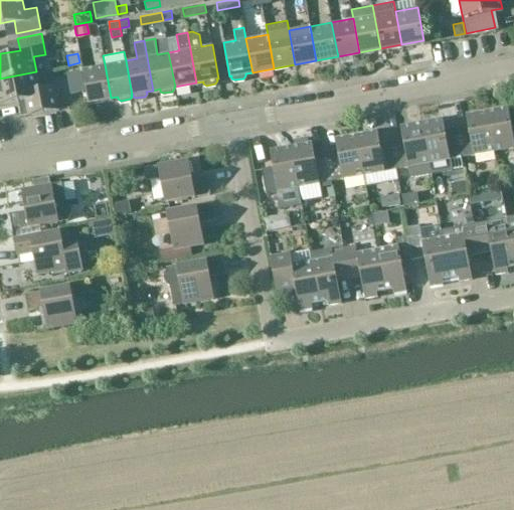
[(89,103),(111,98),(105,64),(82,68),(89,103)]
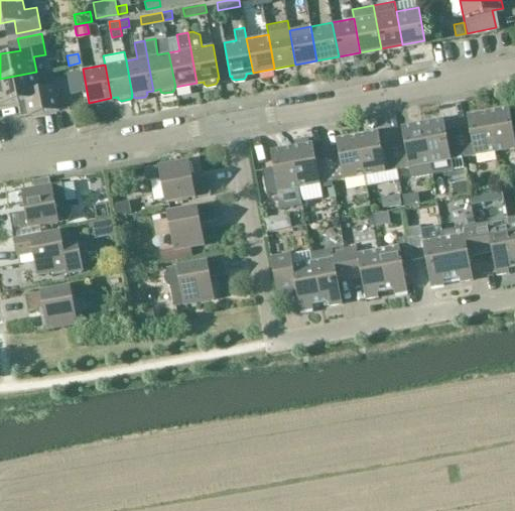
[(38,87),(36,72),(0,79),(0,103),(28,98),(31,113),(58,108),(58,105),(54,84),(38,87)]
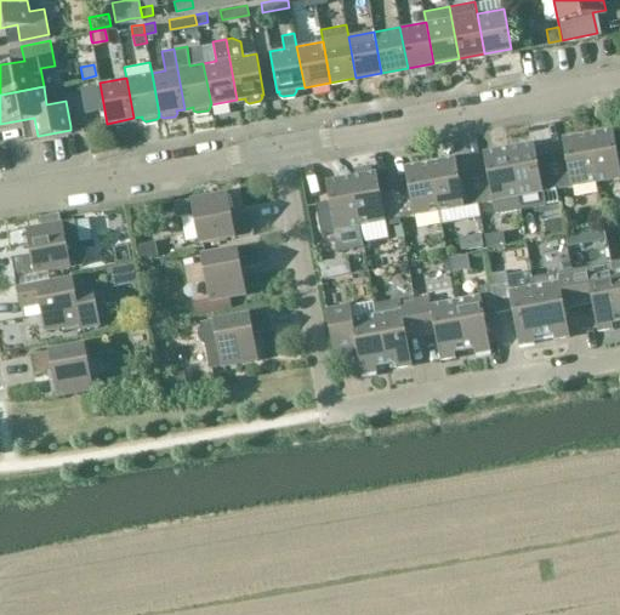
[(613,127),(587,131),(596,180),(619,175),(619,146),(616,147),(613,127)]
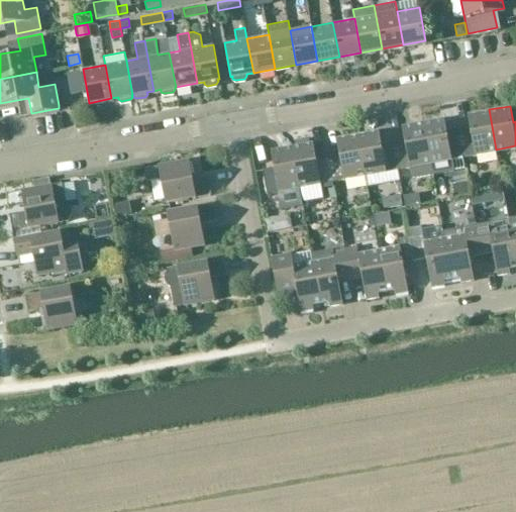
[(471,129),(458,132),(463,156),(496,149),(489,109),(468,113),(471,129)]
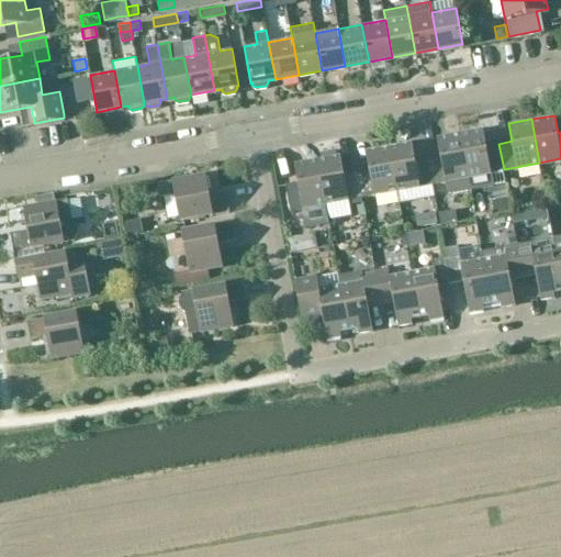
[(483,127),(460,132),(468,176),(504,169),(498,144),(486,146),(483,127)]
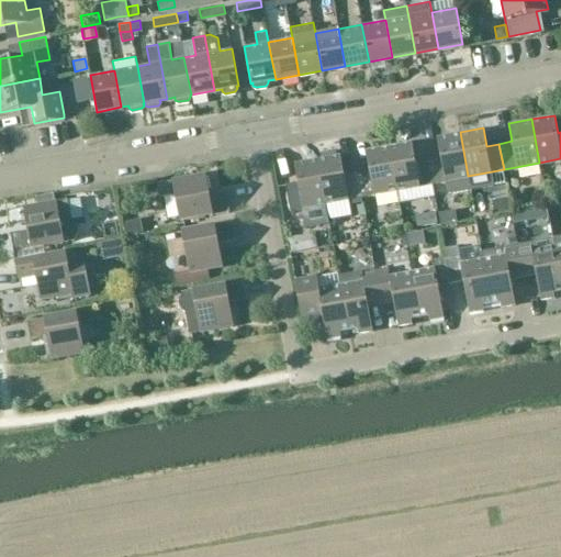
[(440,154),(427,156),(433,182),(468,176),(460,132),(437,136),(440,154)]
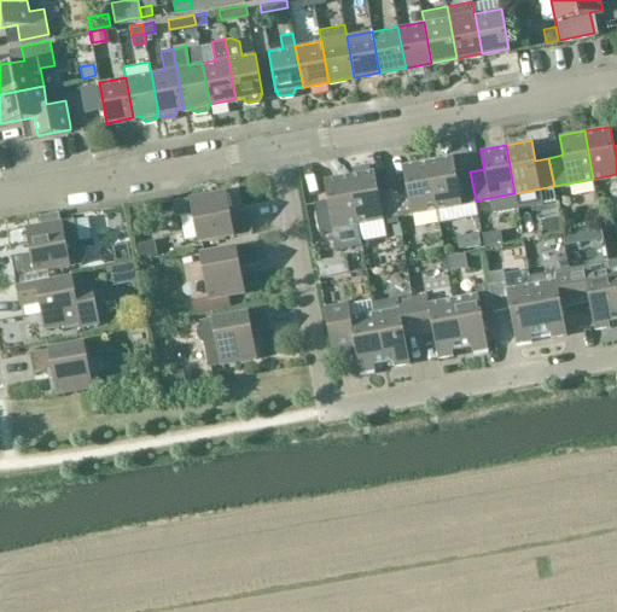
[(436,208),(476,200),(470,172),(457,175),(453,155),(428,159),(436,208)]
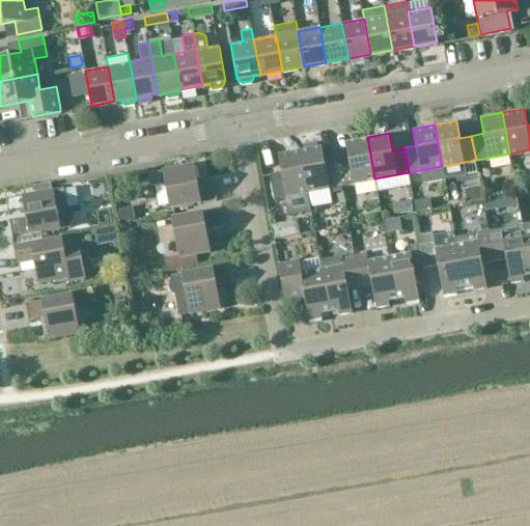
[(341,185),(374,178),(367,137),(345,141),(347,150),(335,153),(341,185)]
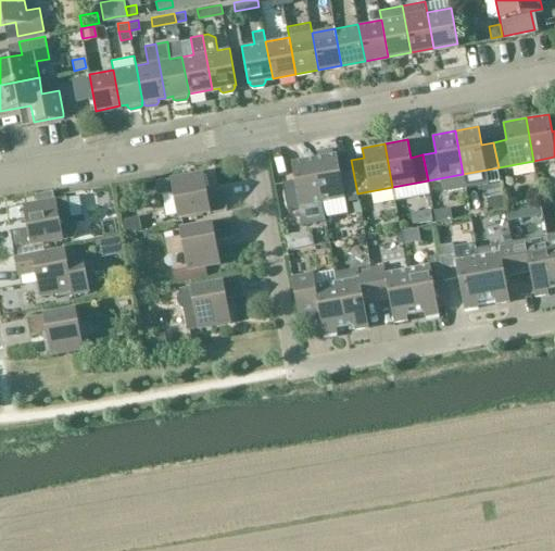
[(322,200),(357,193),(351,160),(339,162),(337,152),(314,157),(322,200)]
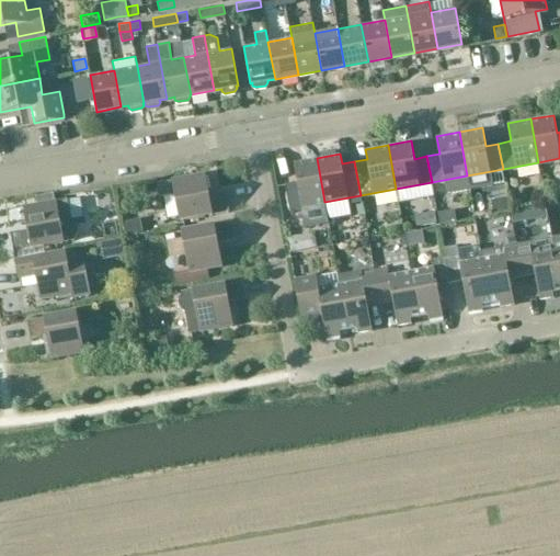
[(303,205),(324,202),(317,158),(294,162),(297,180),(284,182),(292,222),(305,218),(303,205)]
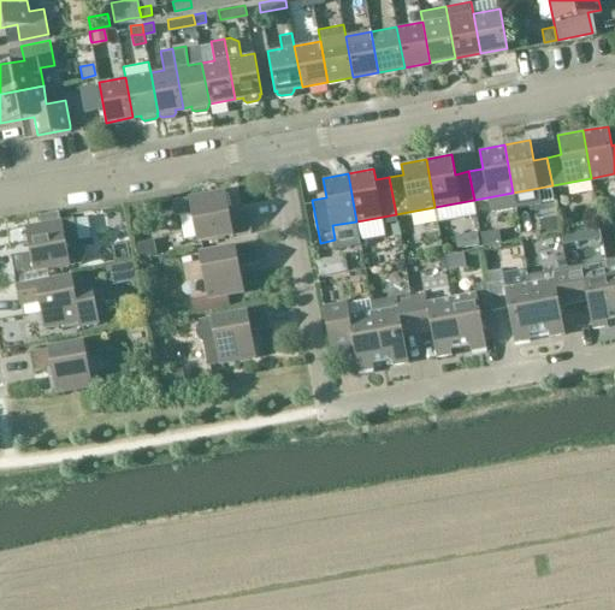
[(229,213),(228,207),(225,188),(171,197),(175,213),(191,211),(197,240),(252,229),(248,209),(229,213)]
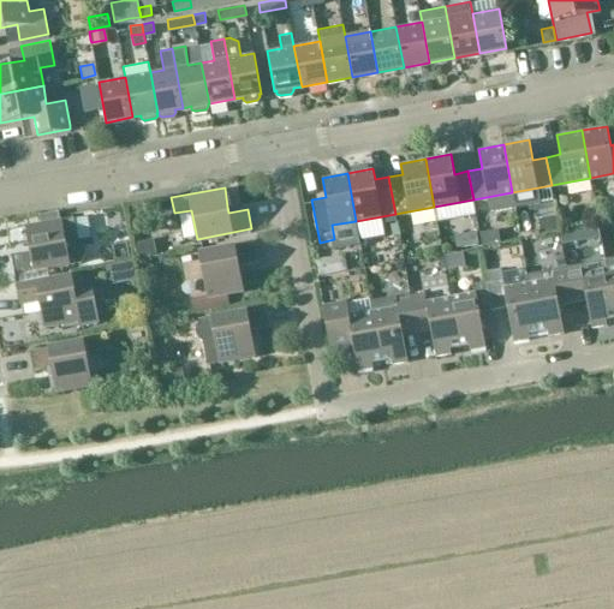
[(30,250),(11,254),(15,272),(69,262),(81,260),(81,257),(83,254),(84,250),(83,245),(81,242),(77,239),(77,238),(91,234),(87,214),(72,216),(72,215),(61,218),(25,225),(29,244),(30,250)]
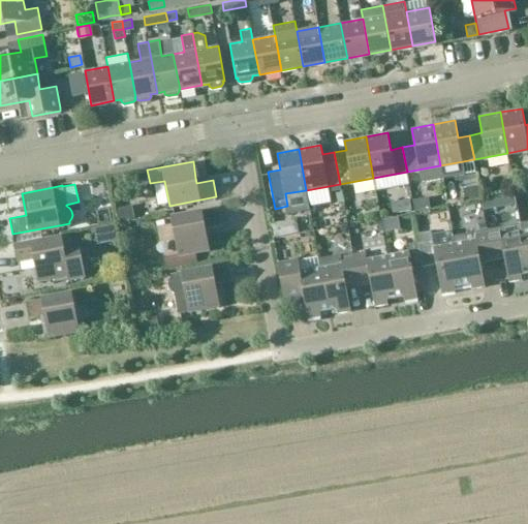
[(476,185),(462,187),(465,199),(478,197),(476,185)]
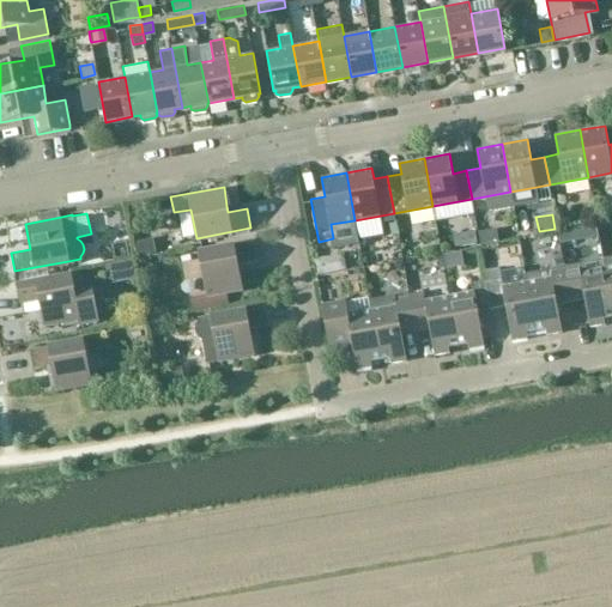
[(571,226),(558,230),(559,241),(574,238),(571,226)]
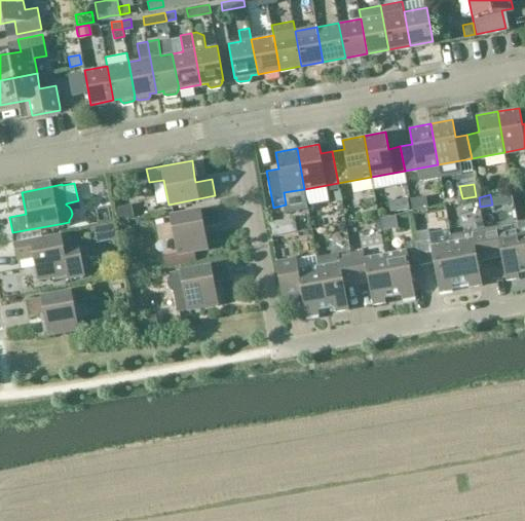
[(406,196),(397,198),(399,209),(408,207),(406,196)]
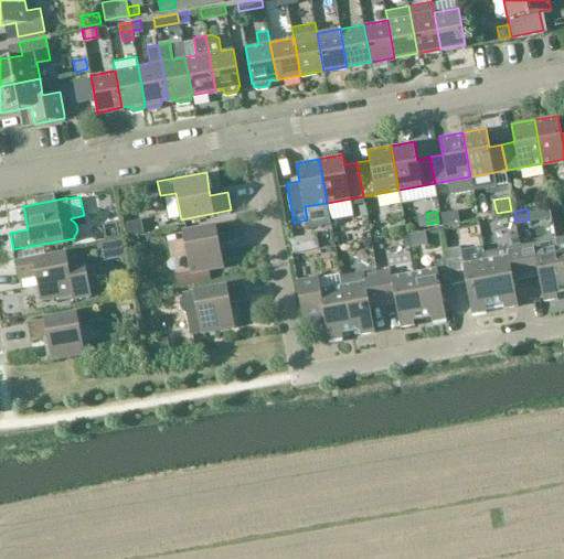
[(139,217),(121,222),(124,235),(142,230),(139,217)]
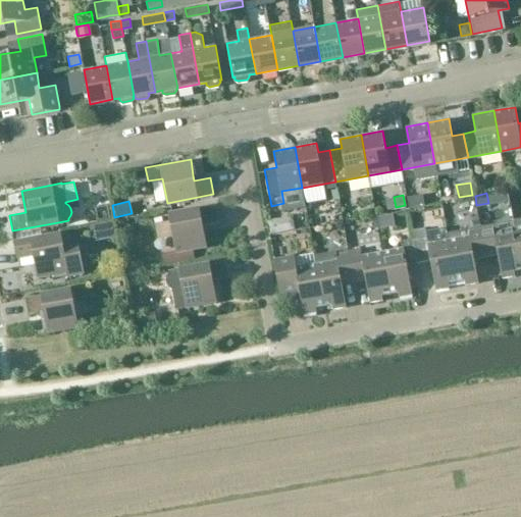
[(343,222),(354,218),(349,207),(339,211),(334,203),(319,209),(323,220),(340,213),(343,222)]
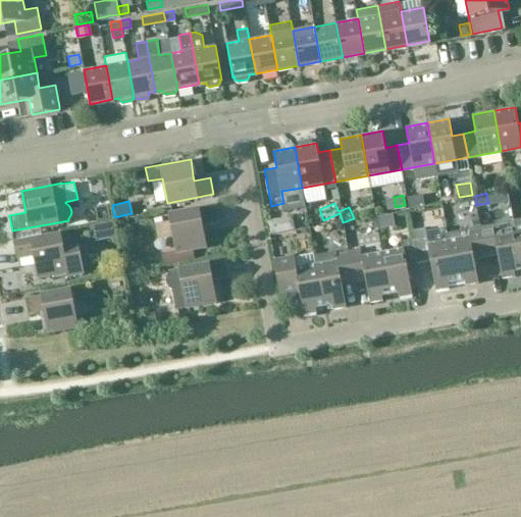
[(206,245),(203,228),(202,223),(218,220),(215,204),(168,213),(175,251),(206,245)]
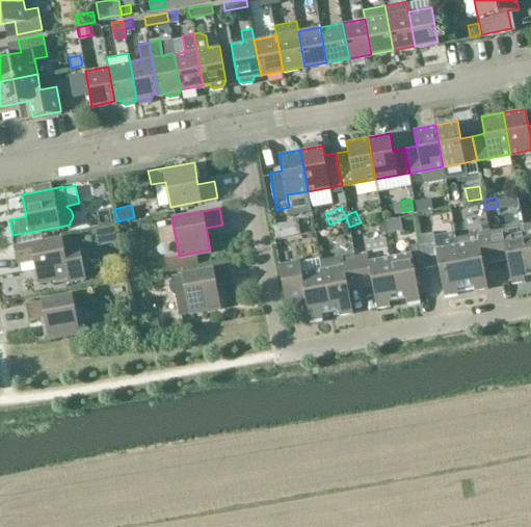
[(280,222),(273,224),(275,236),(287,234),(286,229),(280,222)]
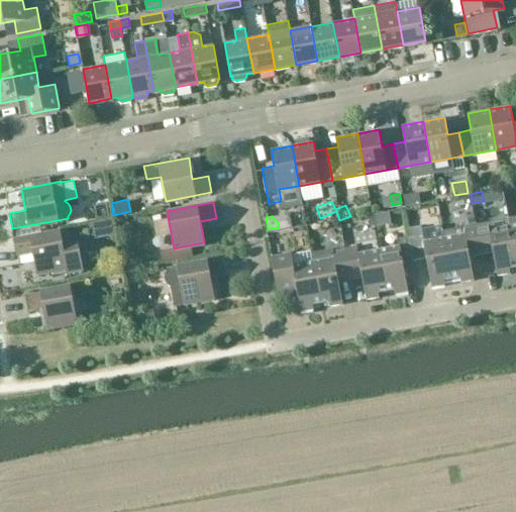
[(508,216),(476,222),(482,252),(493,250),(497,274),(509,271),(509,267),(515,265),(515,260),(509,223),(508,216)]
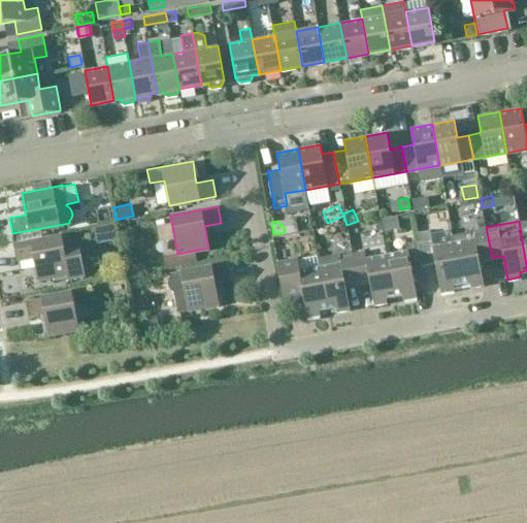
[(452,233),(454,241),(461,283),(469,282),(470,286),(484,284),(480,261),(492,258),(486,227),(452,233)]
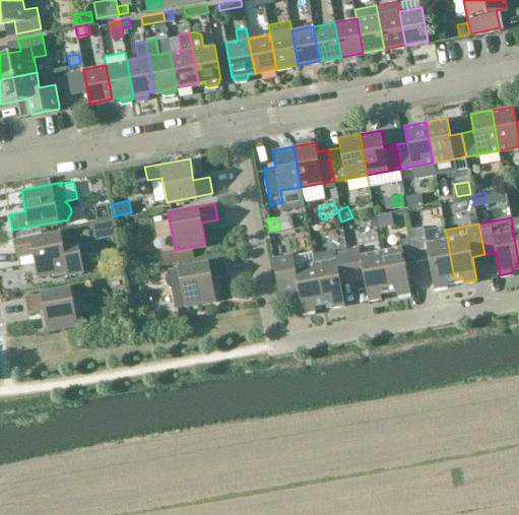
[(69,230),(14,240),(17,256),(34,253),(38,274),(65,269),(66,274),(84,271),(78,244),(72,245),(69,230)]
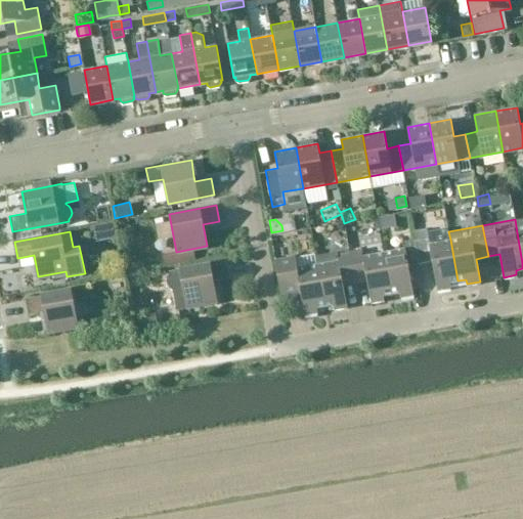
[(449,283),(458,280),(450,240),(430,244),(428,235),(416,238),(420,262),(432,260),(437,289),(449,287),(449,283)]
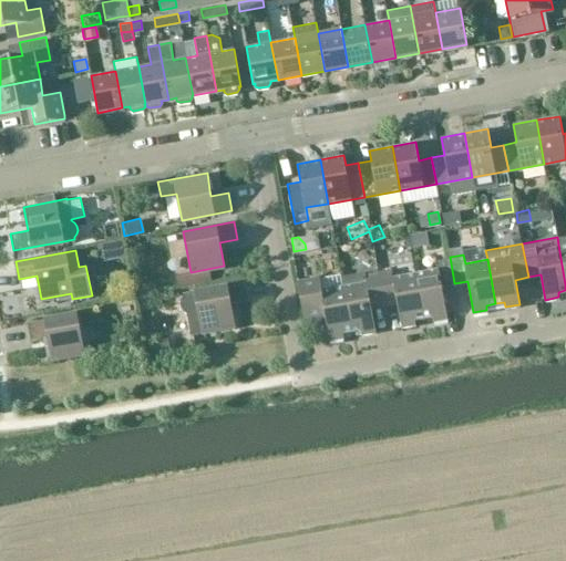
[(441,286),(454,283),(450,257),(435,259),(438,269),(415,272),(423,317),(432,314),(433,320),(448,318),(441,286)]
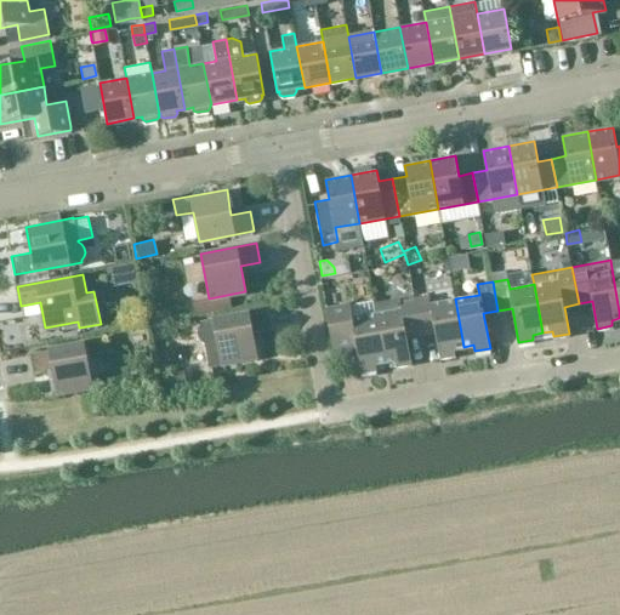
[(428,294),(414,296),(420,334),(434,331),(439,357),(455,354),(454,349),(464,347),(455,299),(431,303),(428,294)]
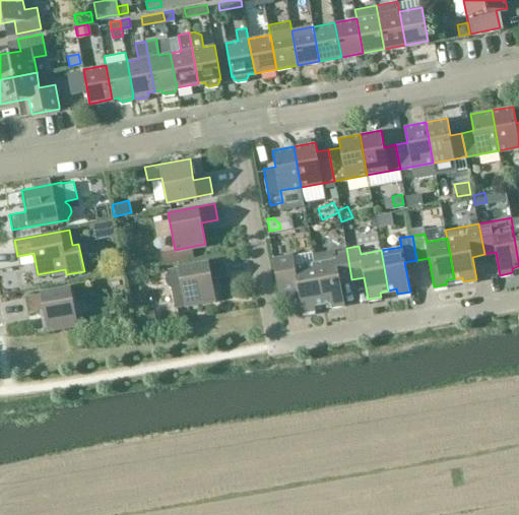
[(340,281),(351,279),(346,248),(323,252),(324,260),(315,262),(322,303),(330,301),(331,306),(344,304),(340,281)]
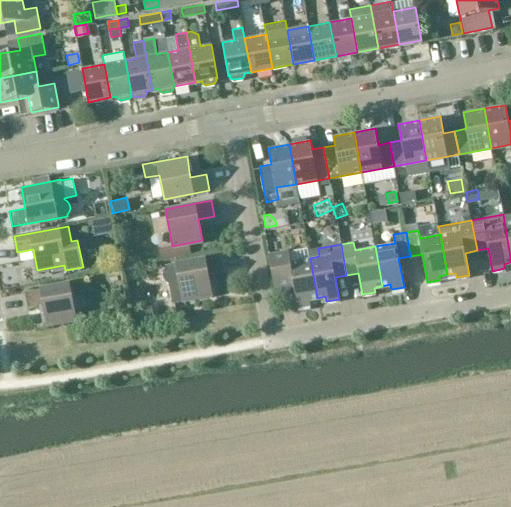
[(309,299),(317,298),(310,258),(290,262),(287,248),(268,252),(275,293),(278,294),(281,294),(286,294),(291,294),(295,293),(297,306),(310,304),(309,299)]
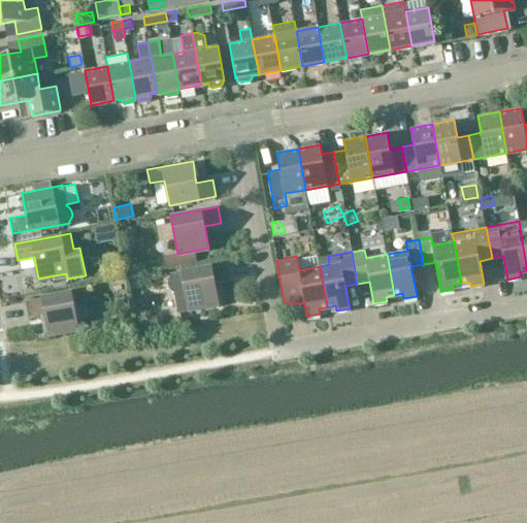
[(170,279),(170,282),(171,289),(172,292),(175,295),(177,311),(219,303),(215,282),(231,279),(228,262),(180,270),(182,272),(171,274),(170,279)]
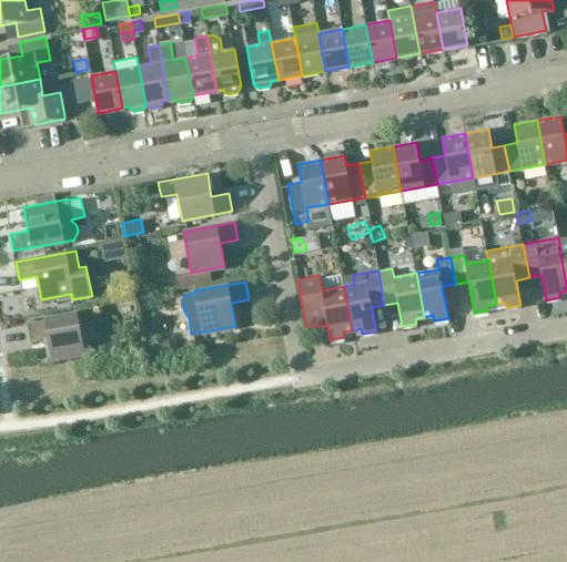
[(77,313),(27,322),(30,339),(48,336),(51,359),(84,354),(77,313)]
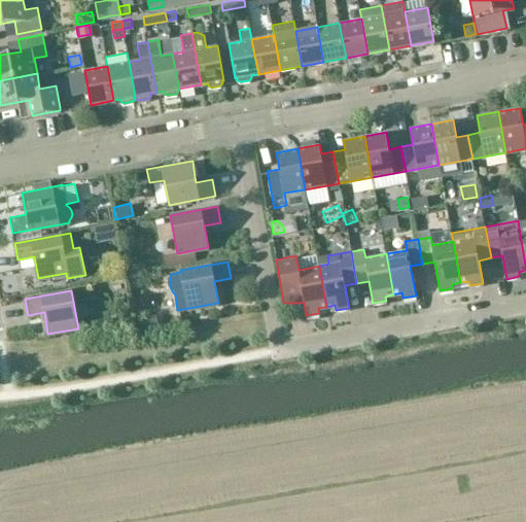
[(154,313),(137,316),(139,327),(156,324),(154,313)]
